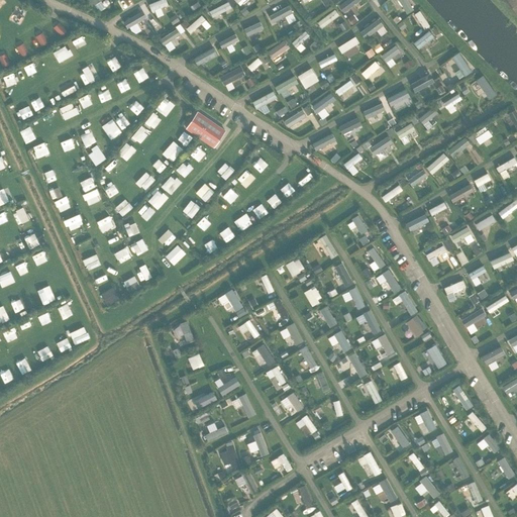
[(151,11),(169,6),(167,0),(159,0),(148,3),(151,11)]
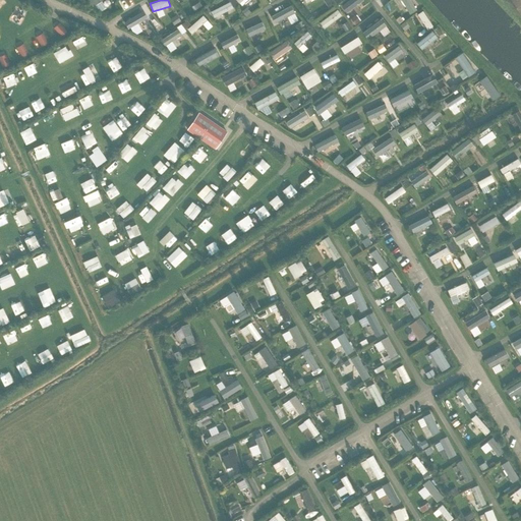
[(345,0),(341,4),(349,14),(365,2),(363,0),(345,0)]
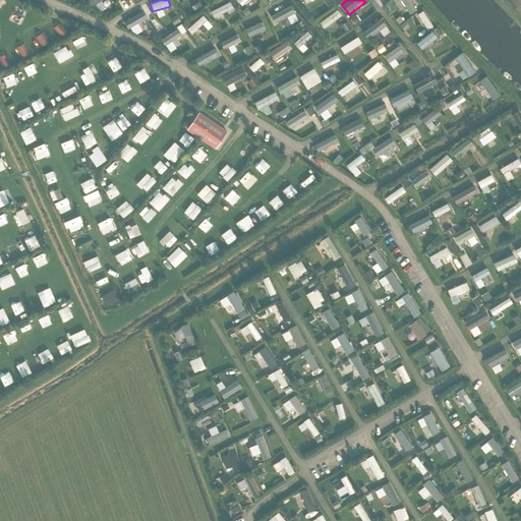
[(402,0),(407,12),(415,9),(411,0),(402,0)]
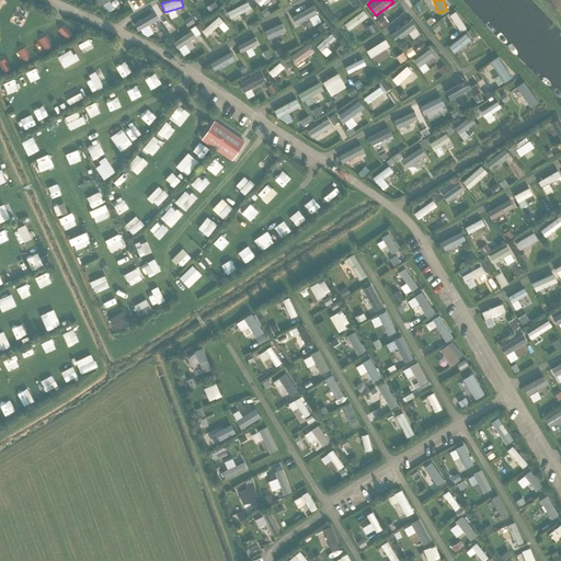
[(227,12),(231,20),(252,9),(248,1),(227,12)]
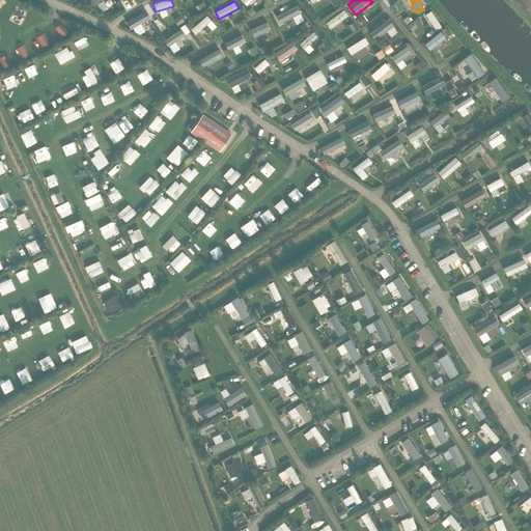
[(198,10),(205,6),(203,2),(195,6),(198,10)]
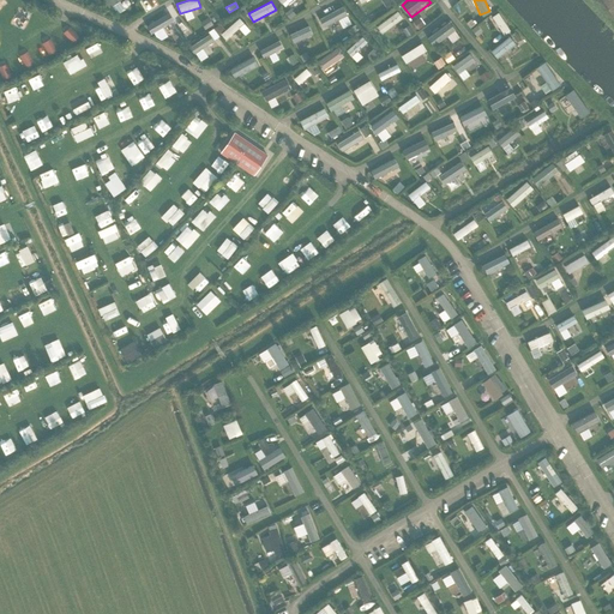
[(323,28),(343,18),(337,7),(318,17),(323,28)]
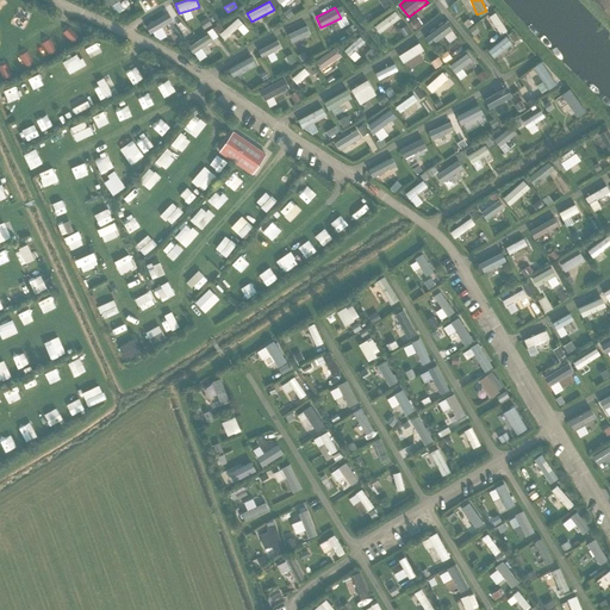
[(396,10),(374,24),(380,32),(402,19),(396,10)]
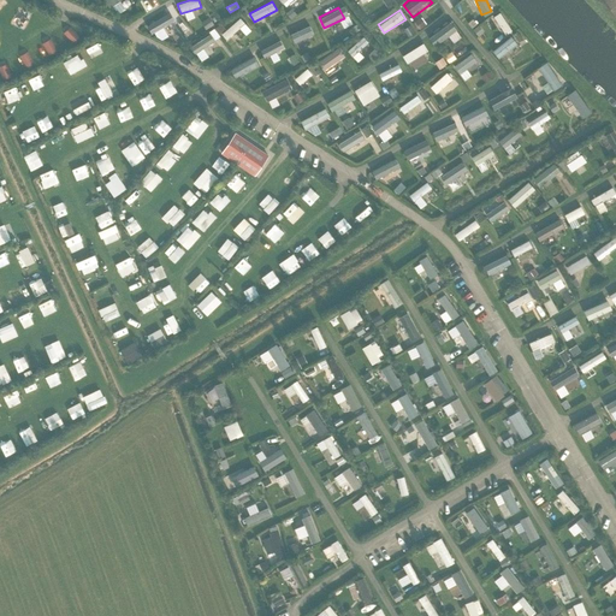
[(499,11),(492,17),(505,35),(513,30),(499,11)]
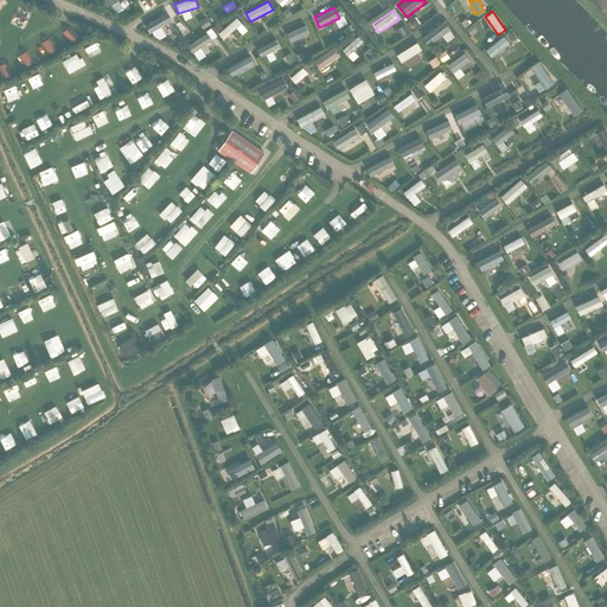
[(225,42),(244,26),(237,17),(218,32),(225,42)]
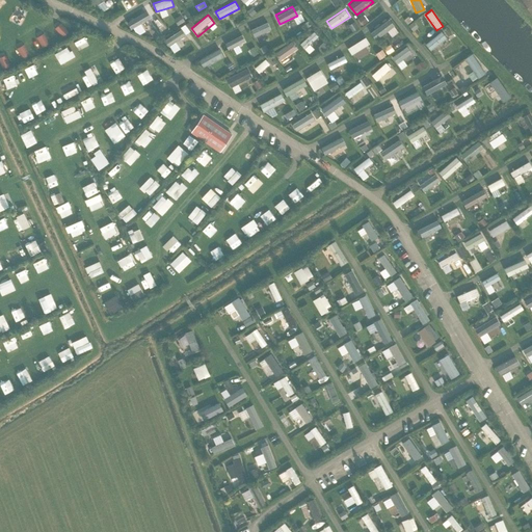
[(367,15),(357,17),(360,24),(369,22),(367,15)]
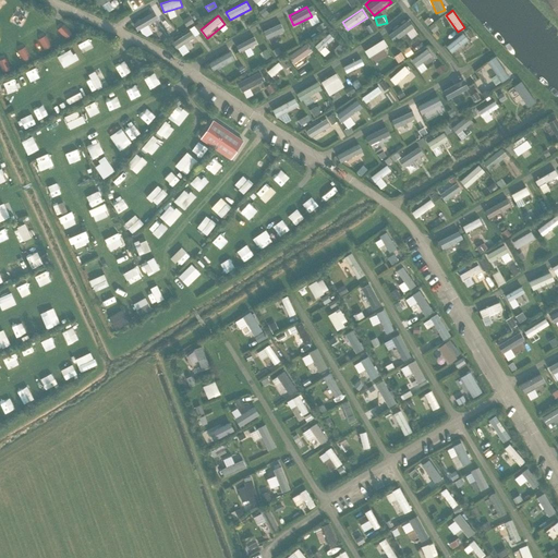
[(191,16),(183,20),(186,26),(194,22),(191,16)]
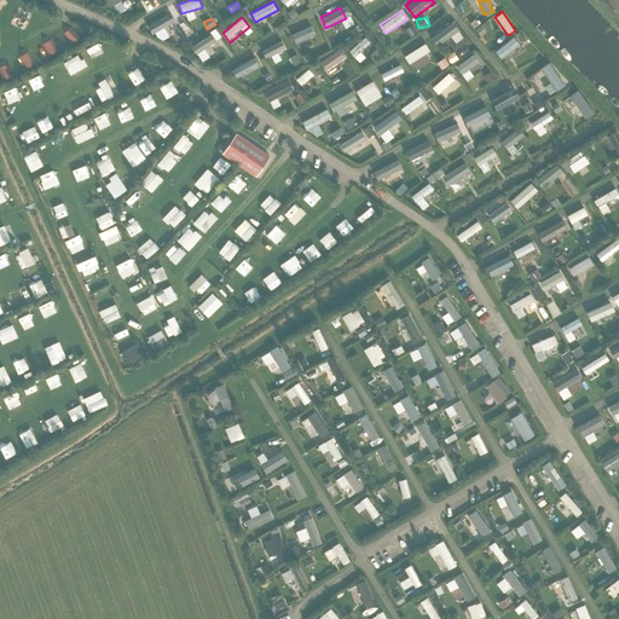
[(312,24),(291,32),(296,44),(317,36),(312,24)]
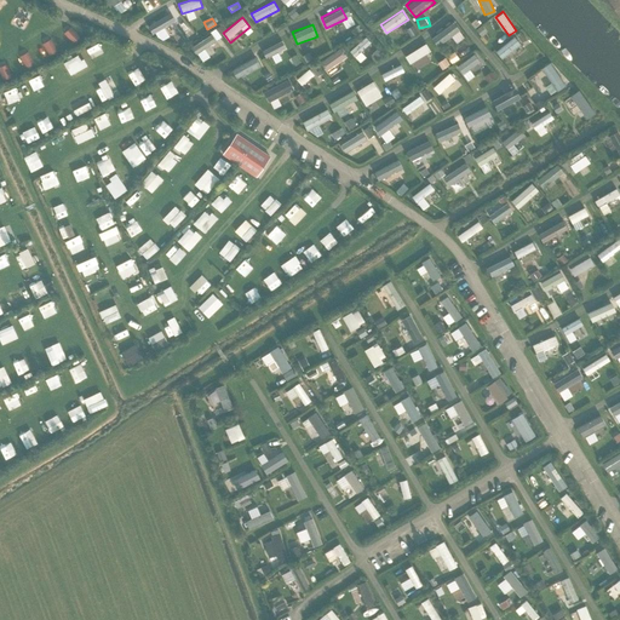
[(481,24),(477,29),(484,35),(488,32),(481,24)]
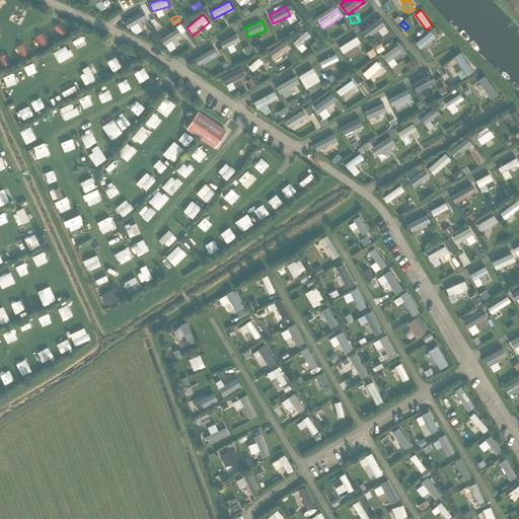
[(53,29),(60,35),(65,31),(58,24),(53,29)]
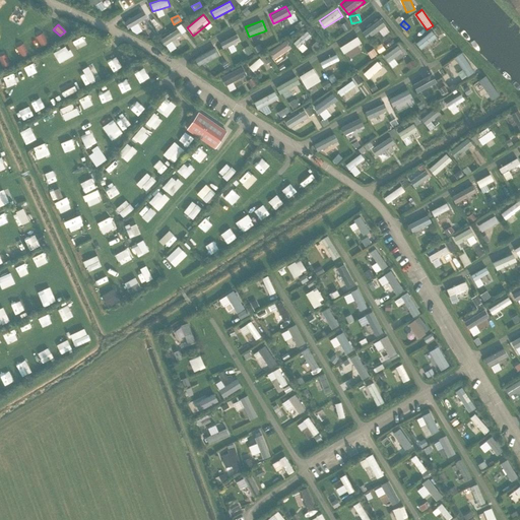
[(171,43),(182,34),(177,28),(167,38),(171,43)]
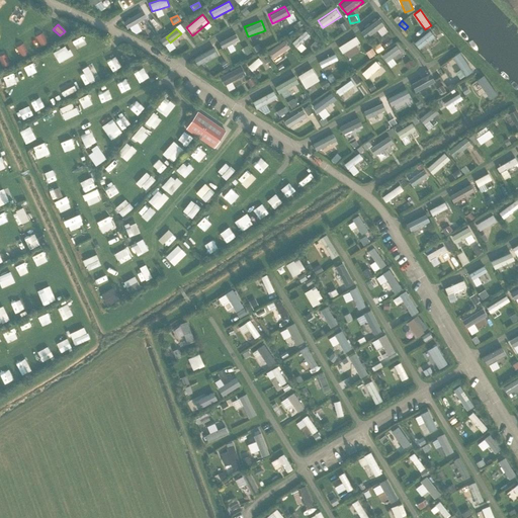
[(306,29),(291,42),(301,53),(308,48),(303,42),(311,35),(306,29)]
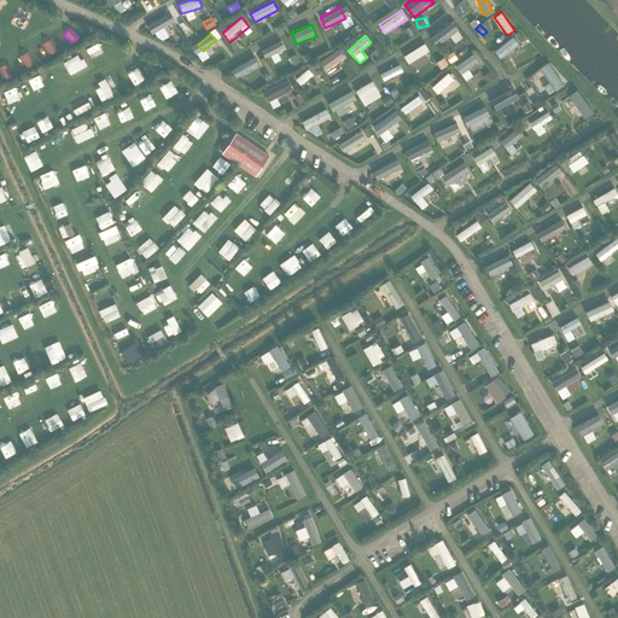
[(499,58),(520,47),(516,35),(493,46),(499,58)]
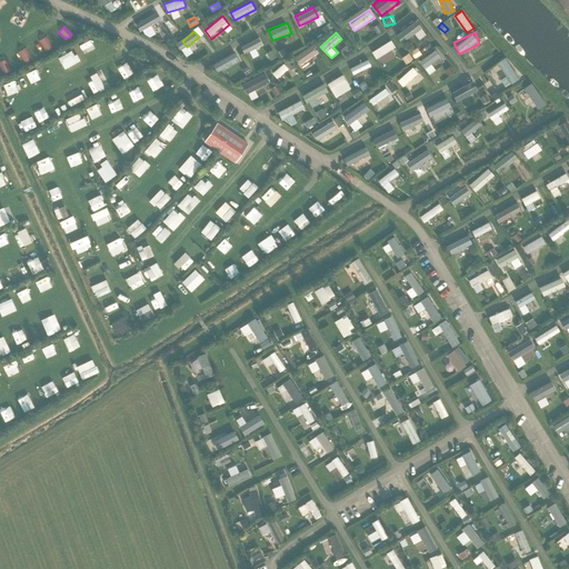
[(46,36),(39,40),(45,51),(52,47),(46,36)]
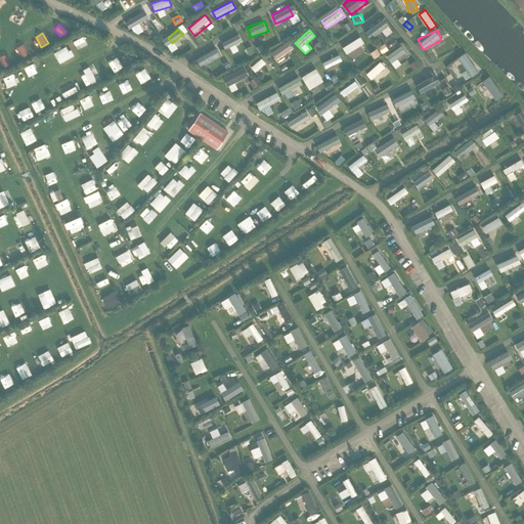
[(226,49),(243,41),(238,33),(222,41),(226,49)]
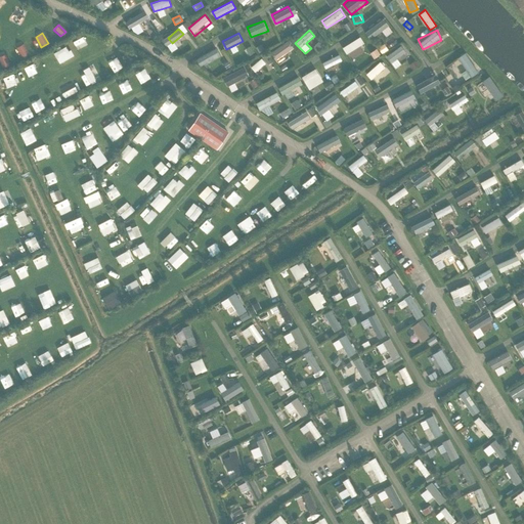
[(343,44),(350,58),(365,51),(361,42),(363,41),(360,35),(343,44)]
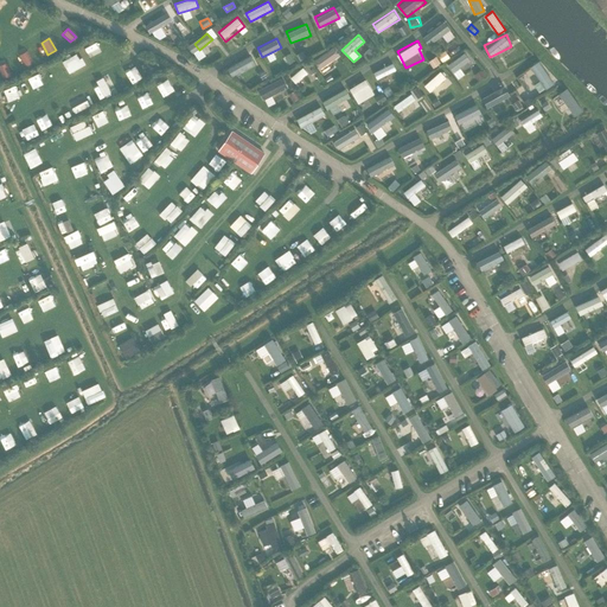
[(96,44),(85,49),(91,62),(102,56),(96,44)]
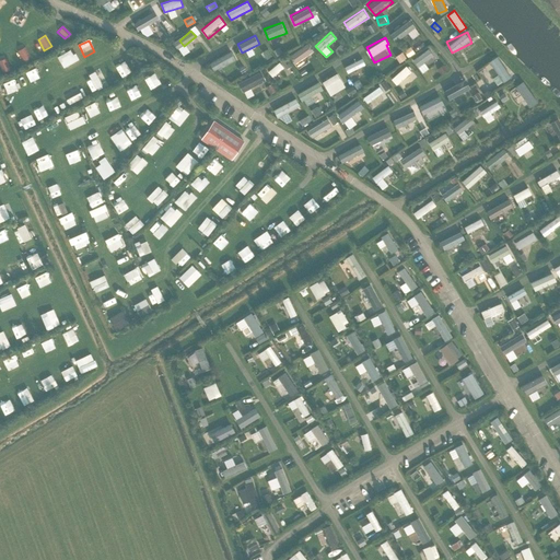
[(342,42),(335,46),(338,53),(347,47),(342,42)]
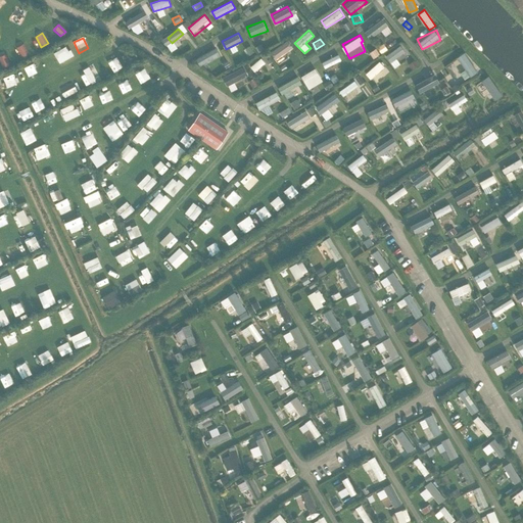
[(385,55),(390,63),(407,52),(400,44),(385,55)]
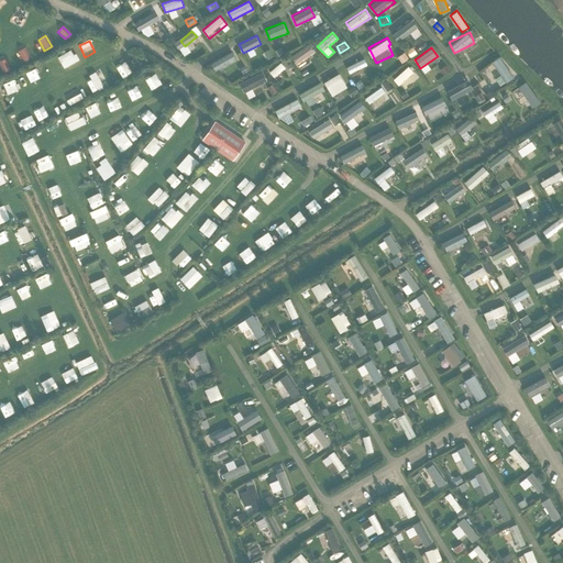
[(65,68),(79,61),(73,48),(58,56),(65,68)]
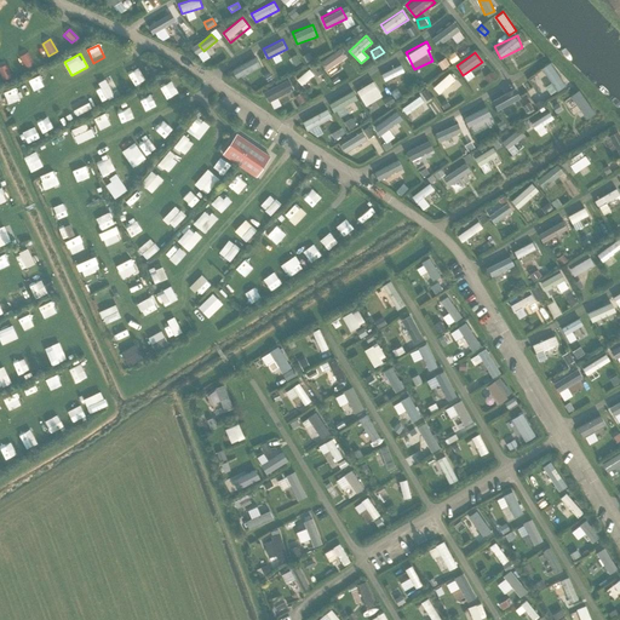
[(323,61),(331,74),(343,68),(336,55),(323,61)]
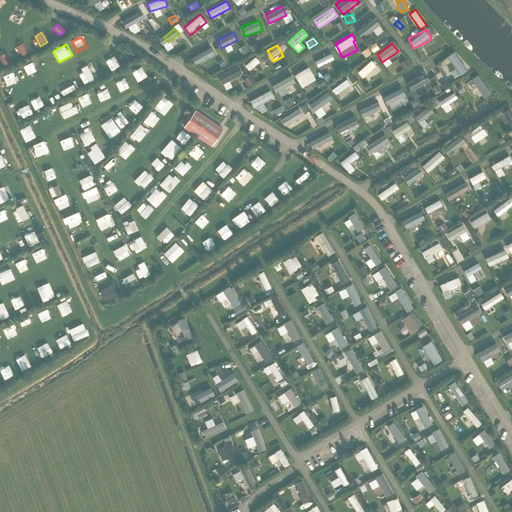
[(367,47),(361,50),(365,56),(371,54),(367,47)]
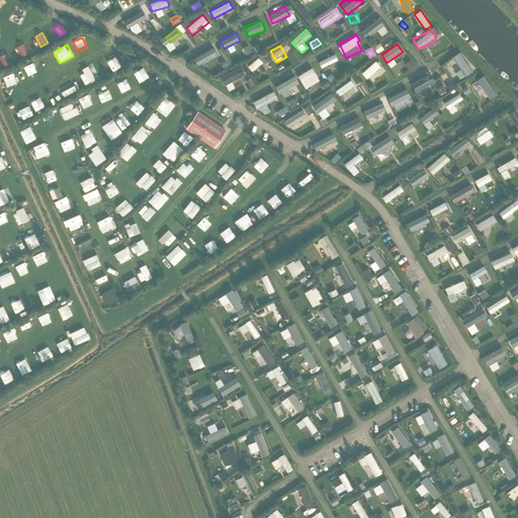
[(318,57),(323,68),(339,60),(333,49),(318,57)]
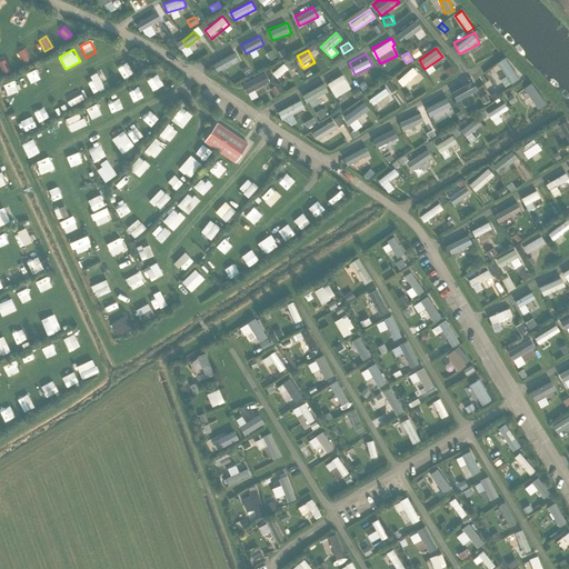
[(507,55),(497,60),(510,83),(520,78),(507,55)]
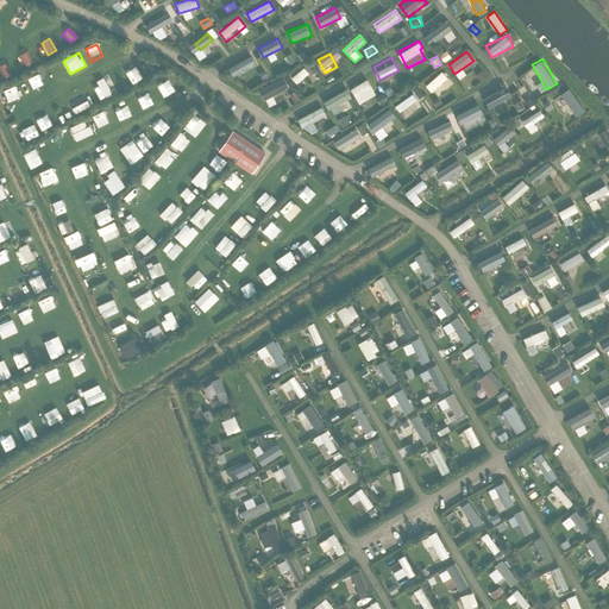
[(240,62),(230,70),(234,76),(245,67),(240,62)]
